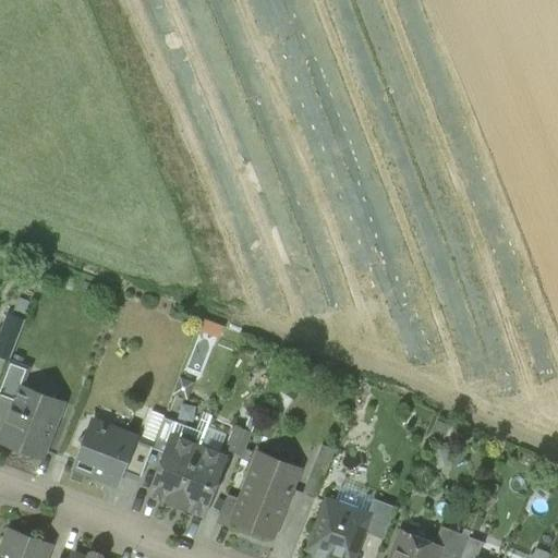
[(9,317),(0,339),(0,356),(9,360),(23,323),(9,317)]
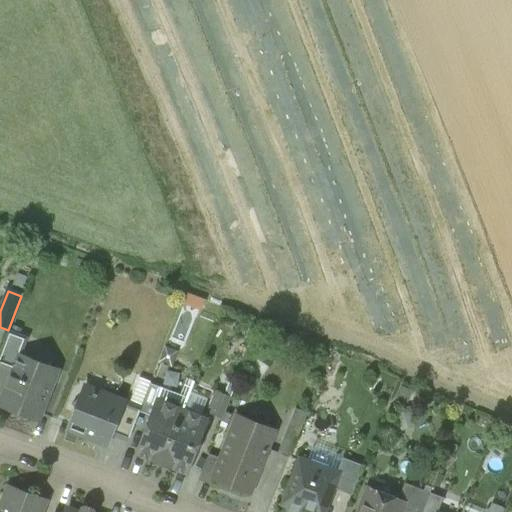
[(28,338),(8,330),(0,350),(0,365),(13,371),(19,356),(20,356),(28,338)]
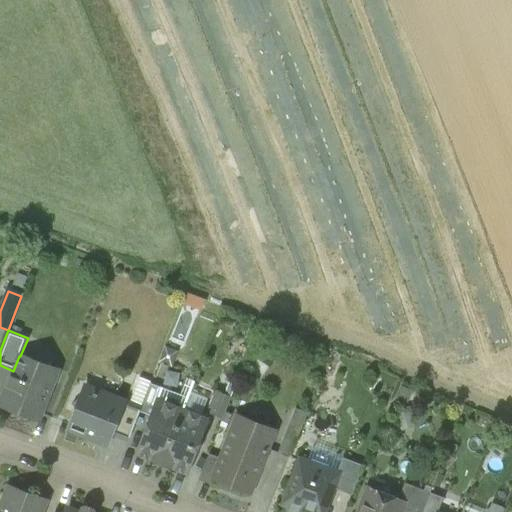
[(20,356),(19,356),(13,371),(0,405),(38,419),(57,371),(20,356)]
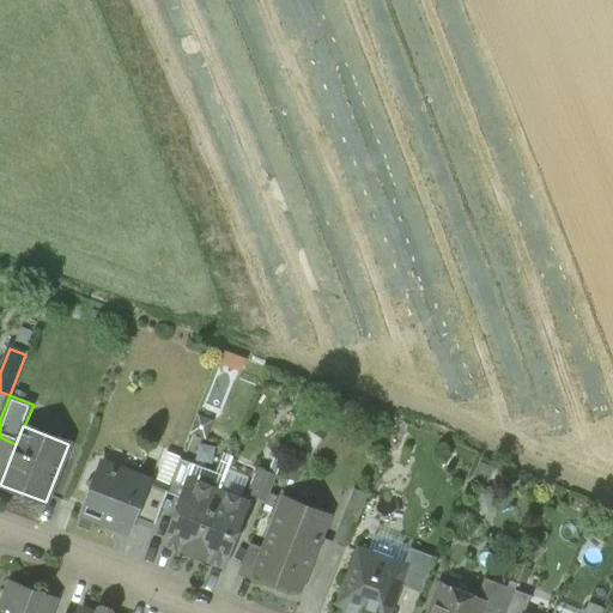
[(180,459),(168,489),(169,489),(167,493),(180,498),(193,465),(180,459)]
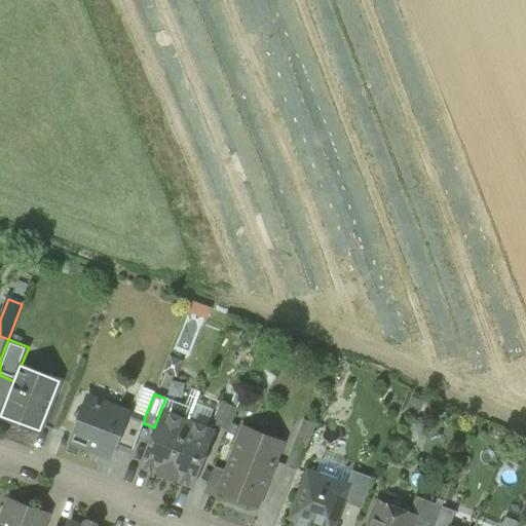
[(166,478),(188,420),(193,409),(165,399),(154,427),(140,465),(139,467),(141,468),(141,467),(156,474),(166,478)]
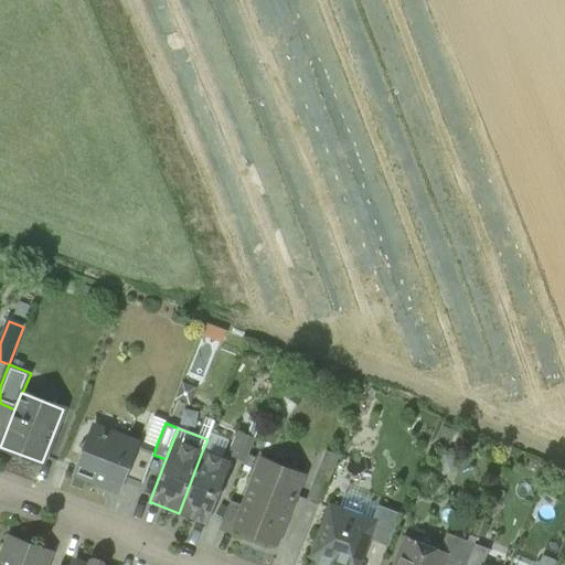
[(108,436),(103,434),(99,429),(80,446),(84,451),(75,473),(118,490),(124,478),(129,480),(142,446),(125,438),(124,439),(114,435),(108,436)]
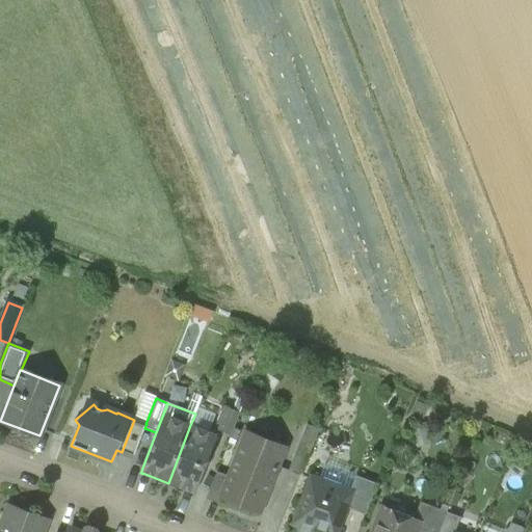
[(134,420),(122,452),(133,457),(144,428),(147,424),(145,424),(134,420)]
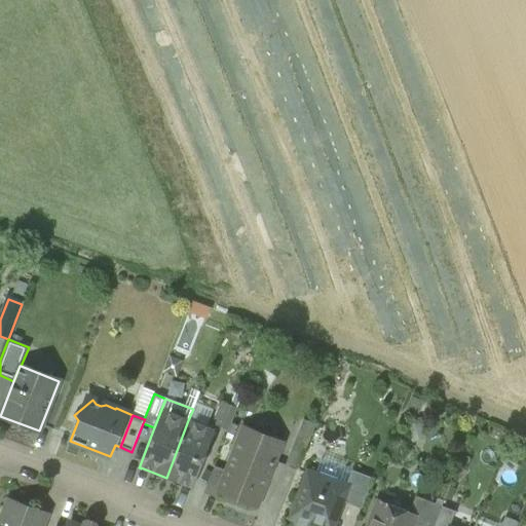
[(298,468),(316,423),(303,418),(285,463),(298,468)]
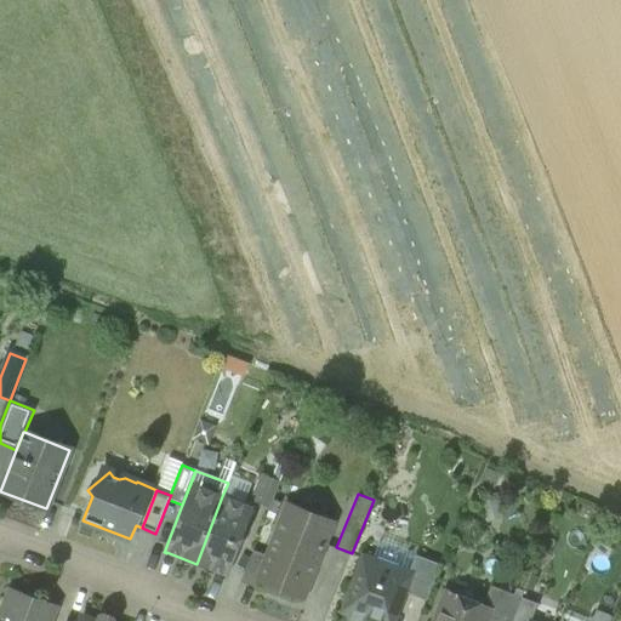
[(254,508),(222,496),(197,564),(206,569),(206,568),(224,575),(227,576),(228,574),(254,508)]
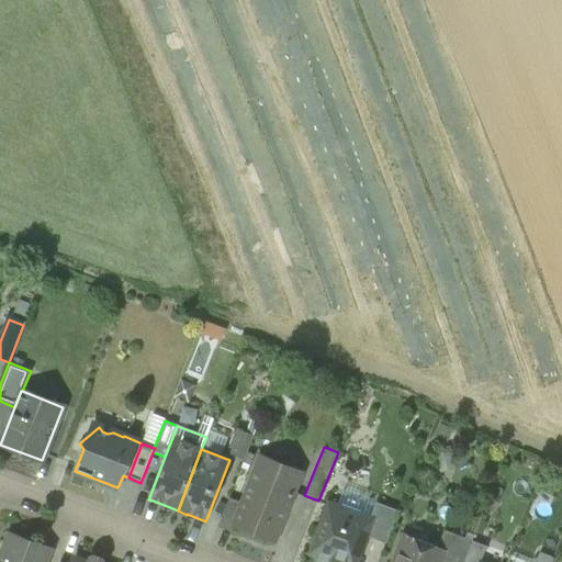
[(302,473),(259,457),(242,503),(233,525),(274,541),(302,473)]
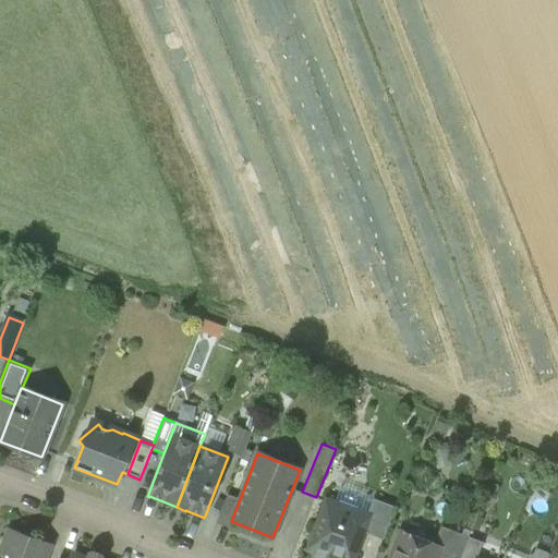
[(227,495),(216,523),(229,529),(231,521),(240,499),(227,495)]
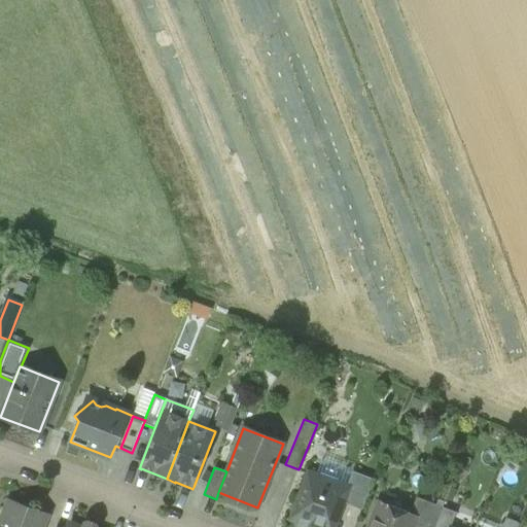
[(374,480),(353,471),(346,488),(347,489),(342,502),(361,511),(374,480)]
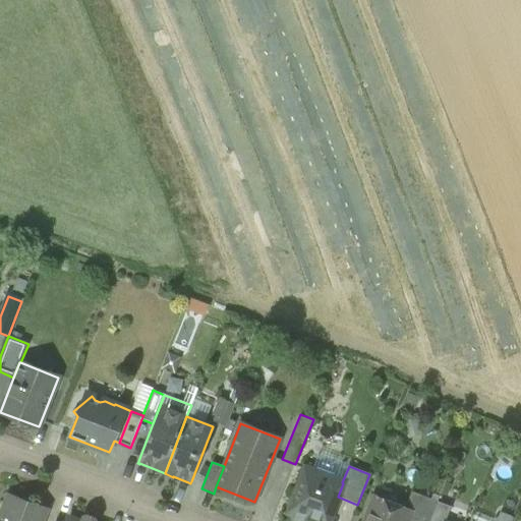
[(342,482),(305,469),(289,513),(292,514),(295,520),(298,520),(302,520),(307,519),(310,520),(329,520),(338,497),(343,483),(342,482)]
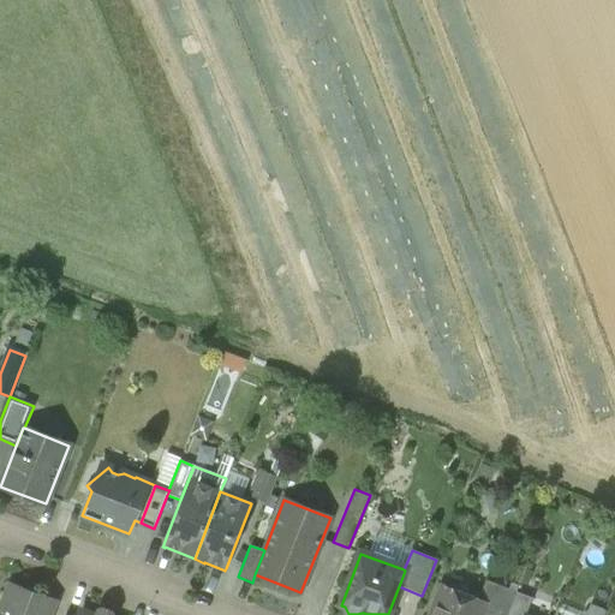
[(507,614),(517,592),(485,580),(477,599),(485,603),(481,614),(482,614),(507,614)]
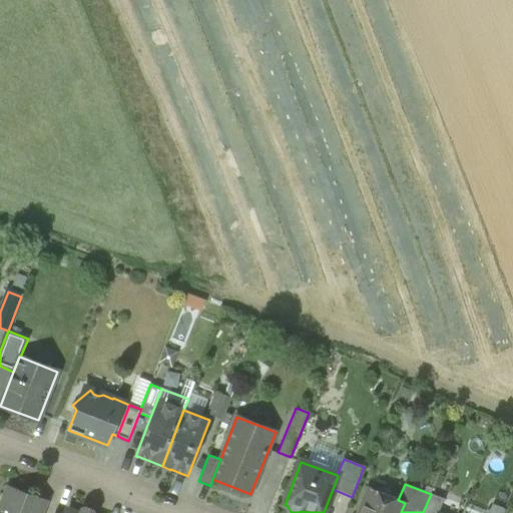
[(40,512),(45,502),(9,488),(0,512),(40,512)]
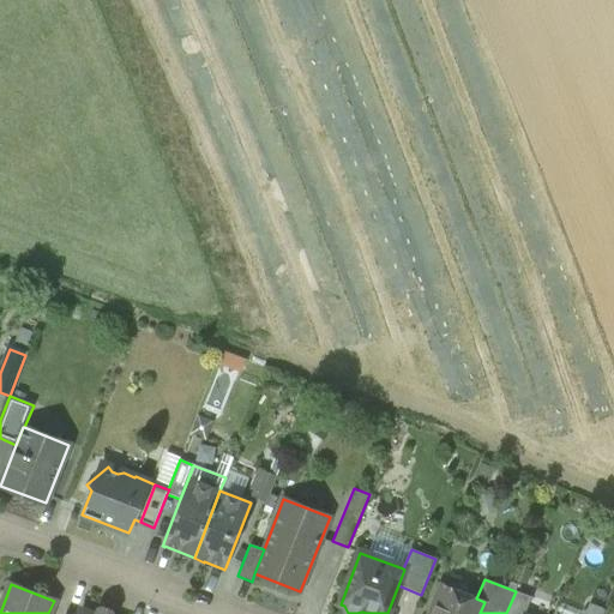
[(476,599),(440,585),(428,613),(480,613),(485,602),(476,599)]
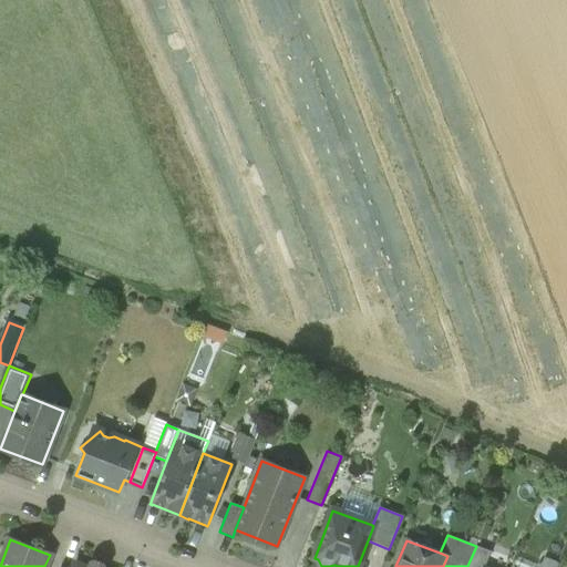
[(476,546),(467,566),(484,566),(491,552),(476,546)]
